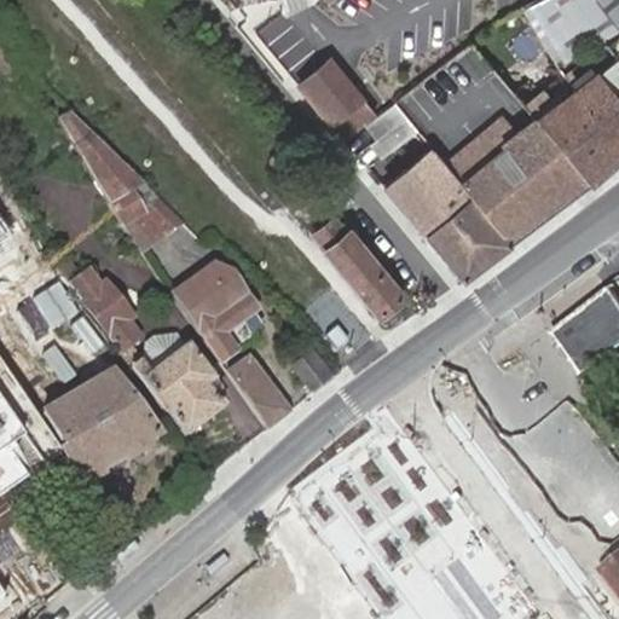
[(401,90),(496,19),(480,0),(444,0),(374,53),(401,90)]
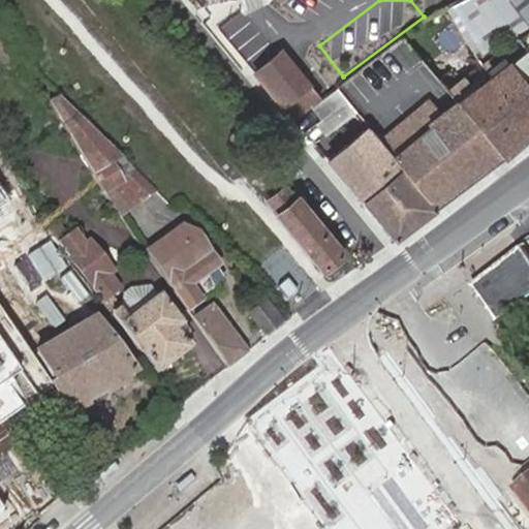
[(502,37),(471,0),(460,0),(444,9),(477,57),(502,37)]
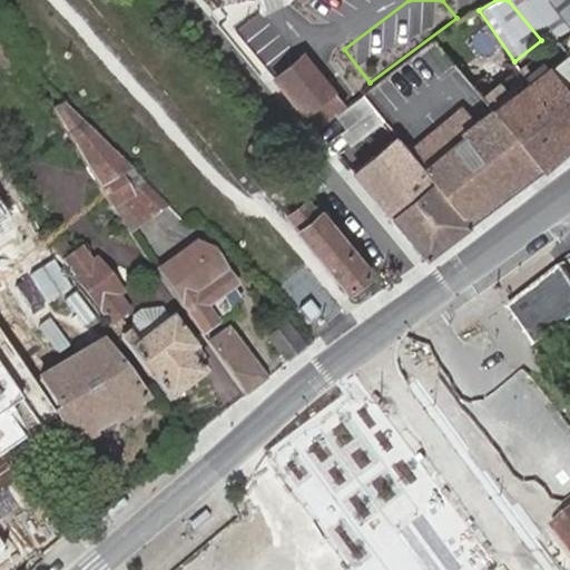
[(569,0),(508,0),(541,40),(546,47),(551,46),(556,41),(558,41),(569,30),(569,0)]
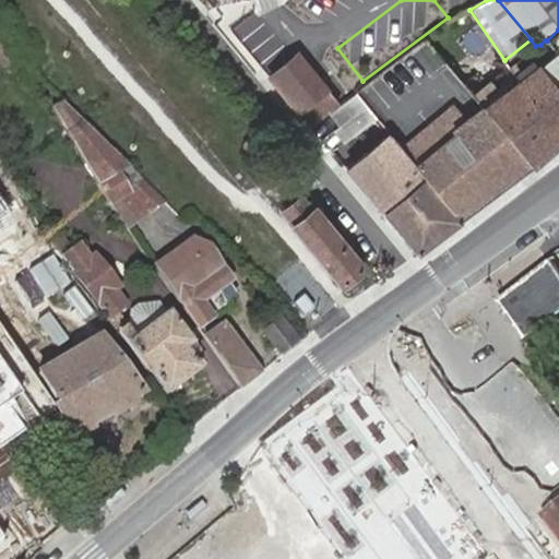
[(500,95),(483,108),(532,165),(538,161),(558,142),(558,30),(547,40),(555,49),(518,81),(508,67),(490,82),(500,95)]
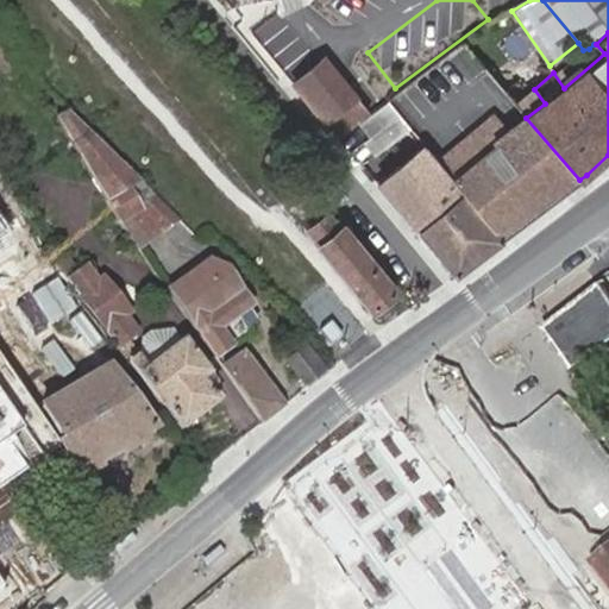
[(319,60),(294,81),(325,119),(339,136),(358,121),(369,114),(324,60),(319,60)]
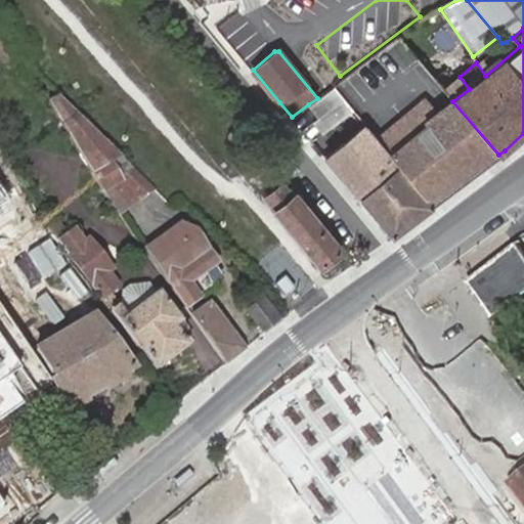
[(338,83),(317,98),(308,104),(317,117),(313,120),(322,131),(354,107),(338,83)]
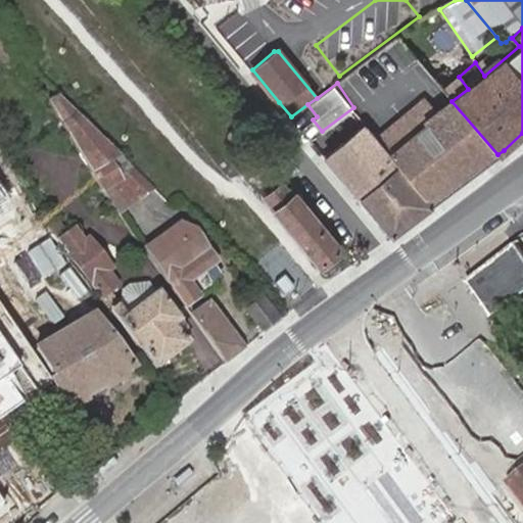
[(497,154),(452,101),(437,112),(428,99),(376,139),(398,168),(403,174),(421,197),(430,204),(443,196),(443,182),(464,167),(470,176),(497,154)]
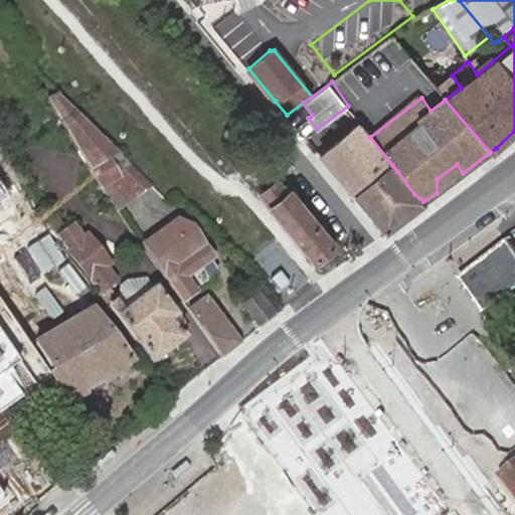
[(103,184),(118,174),(106,156),(117,152),(60,101),(103,184)]
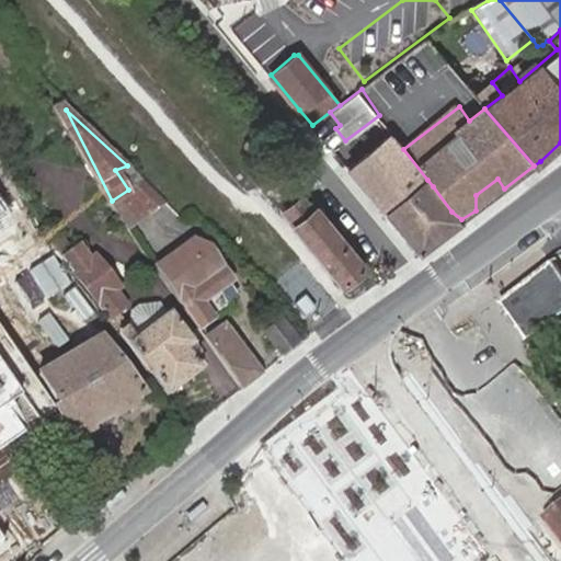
[(352,172),(386,212),(407,196),(427,180),(391,137),(352,172)]
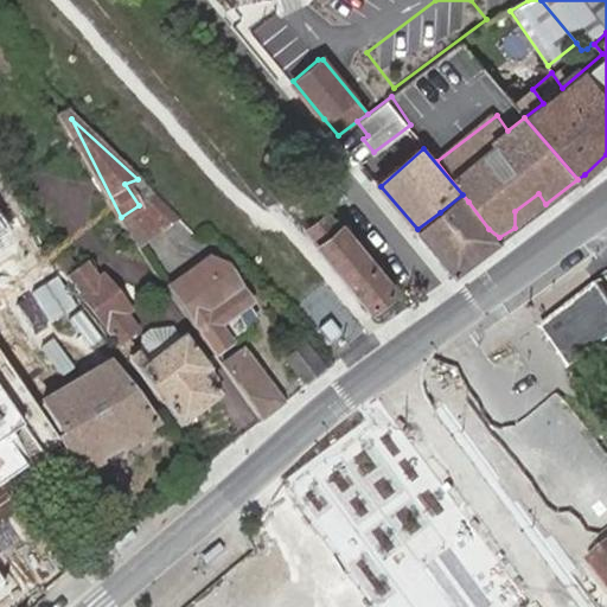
[(515,228),(545,204),(538,193),(515,211),(515,228)]
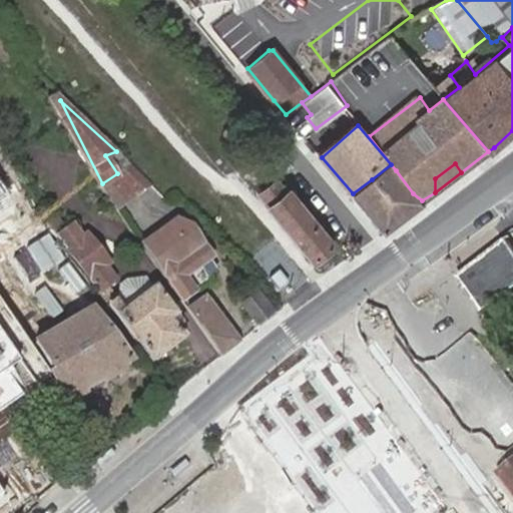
[(118,208),(151,184),(130,164),(117,173),(102,183),(118,208)]
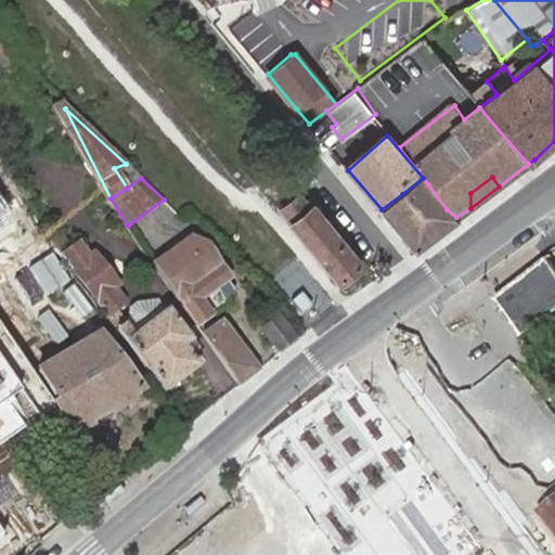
[(423,178),(402,194),(436,235),(456,217),(447,209),(423,178)]
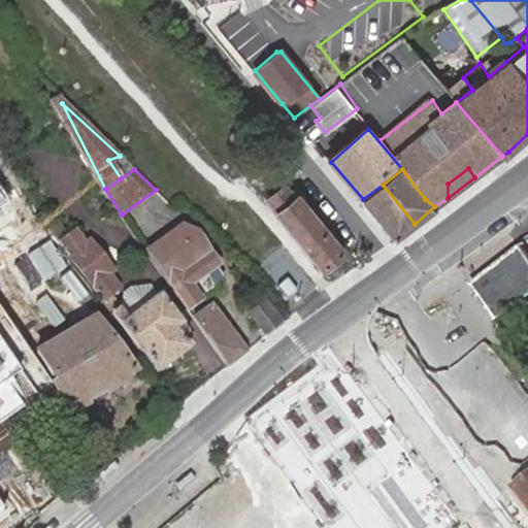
[(383,185),(363,199),(395,237),(415,224),(383,185)]
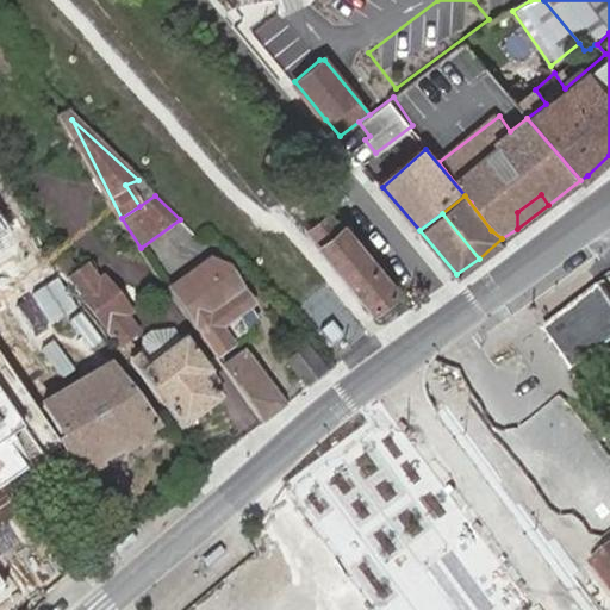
[(394,292),(343,231),(341,234),(329,219),(313,231),(325,247),(321,249),(372,310),(394,292)]
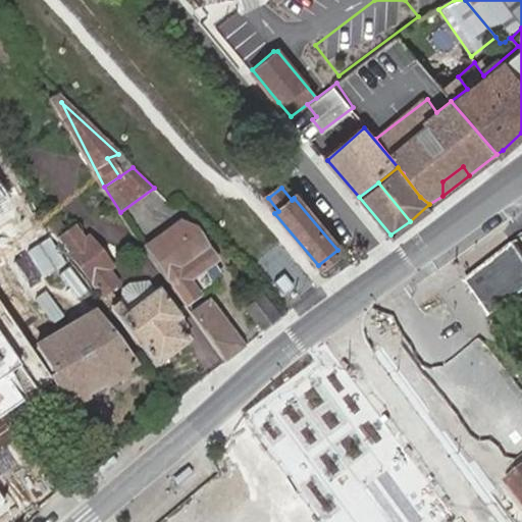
[(97,305),(123,291),(86,220),(59,233),(97,305)]
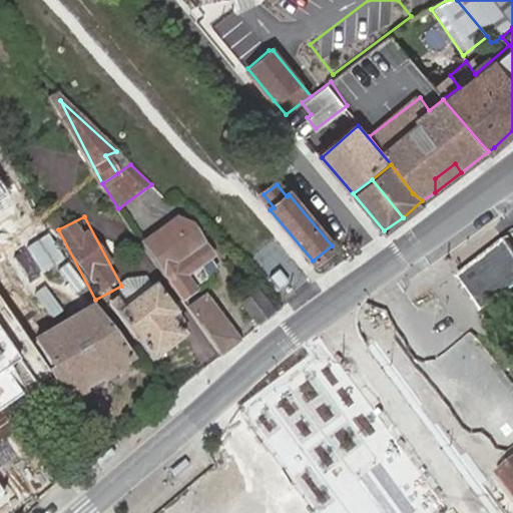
[(174,295),(219,355),(238,341),(206,301),(195,309),(185,296),(193,290),(184,277),(199,266),(209,258),(211,255),(190,227),(176,219),(142,245),(174,295)]
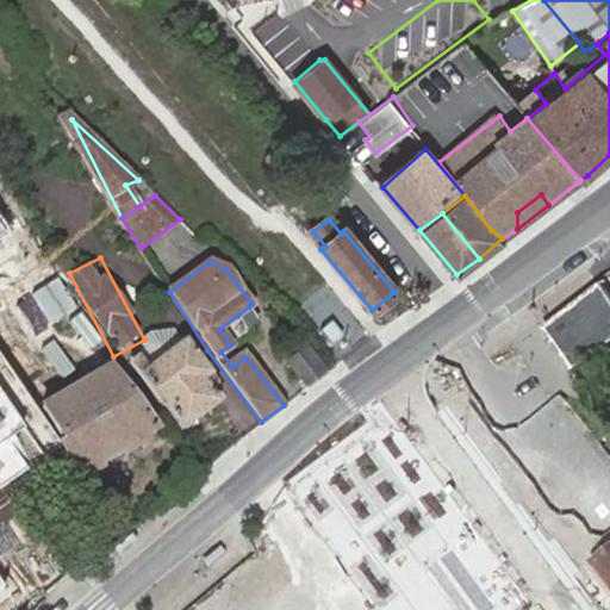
[(609,302),(598,285),(567,309),(560,318),(558,327),(556,337),(556,346),(560,355),(571,369),(609,342),(609,302)]
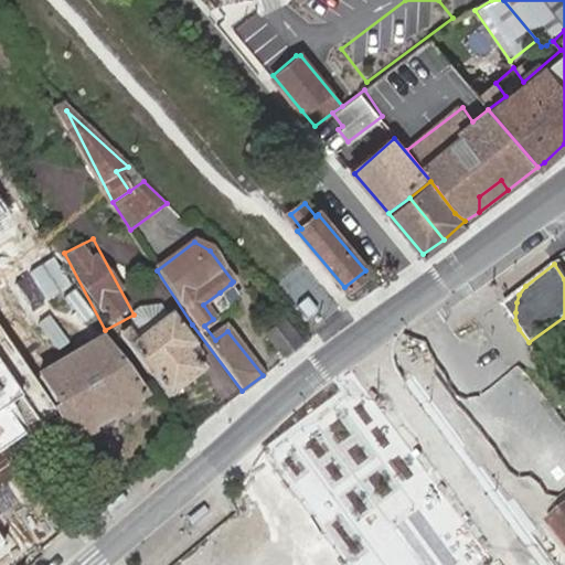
[(240,295),(231,284),(220,292),(228,304),(240,295)]
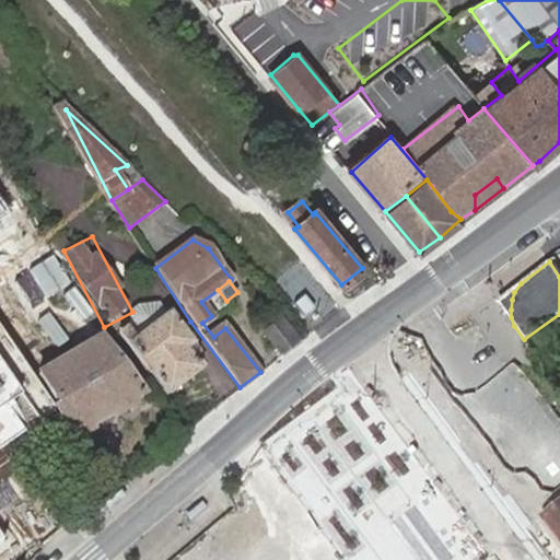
[(167,396),(211,366),(161,293),(118,323),(167,396)]
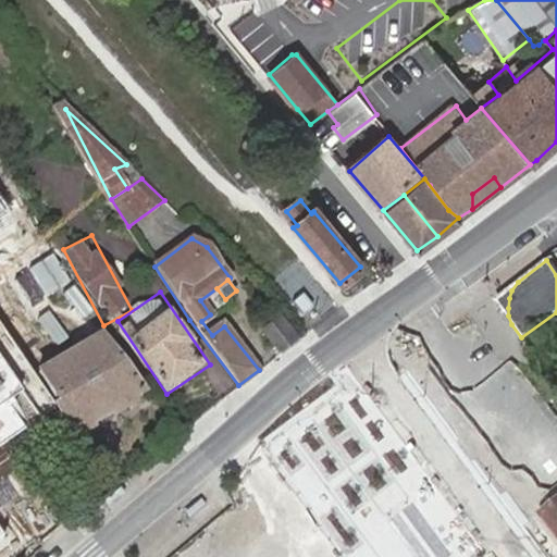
[(284,350),(297,341),(279,318),(263,329),(281,354),(284,350)]
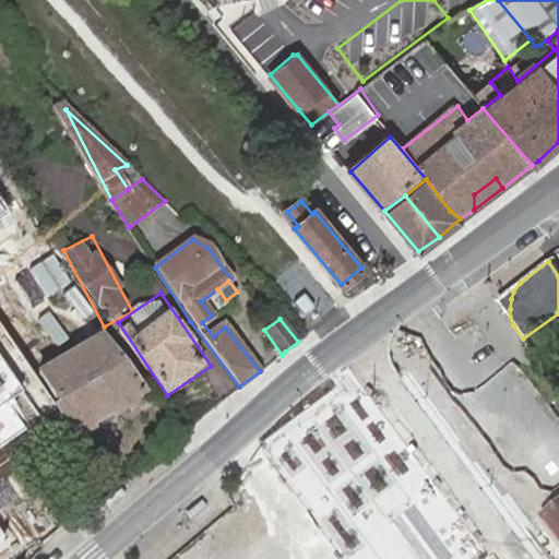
[(54,405),(0,329),(0,447),(36,423),(33,419),(54,405)]
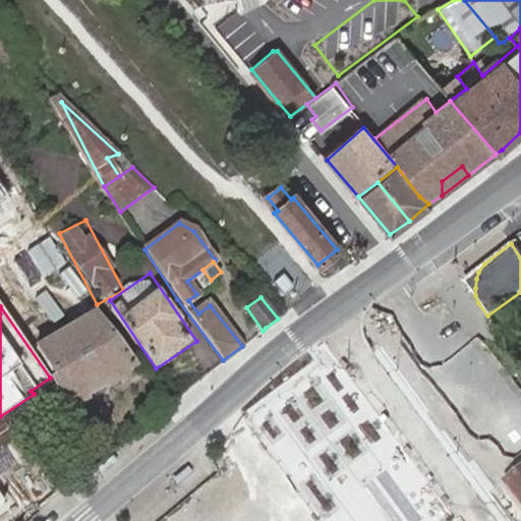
[(133,368),(93,307),(34,347),(74,407),(133,368)]
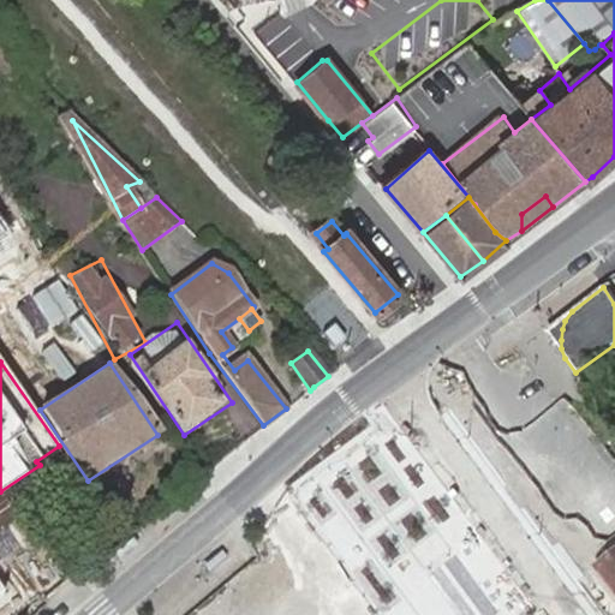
[(614,549),(595,566),(614,593),(614,549)]
